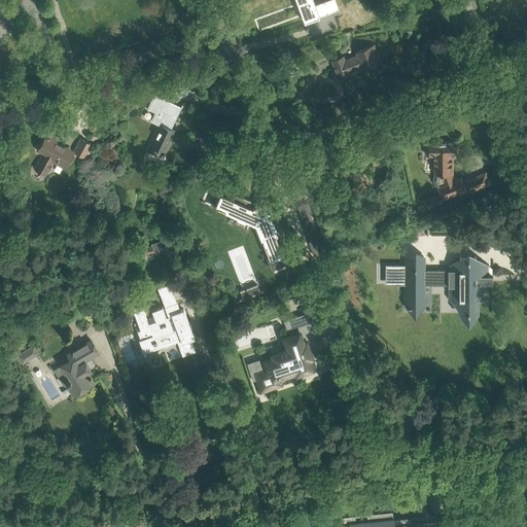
[(295,0),(297,3),(301,2),(307,21),(319,16),(315,5),(312,0),(295,0)]
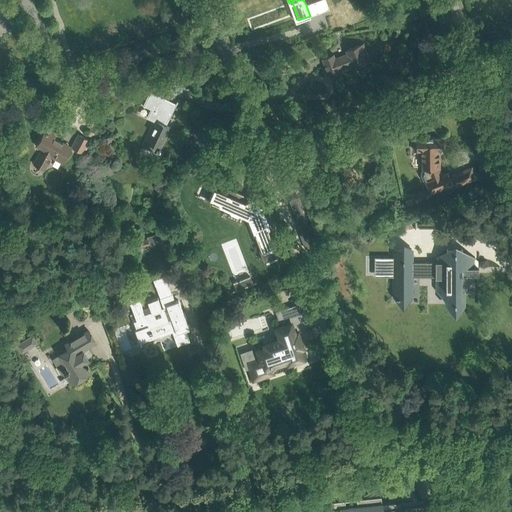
[(325,0),(318,0),(323,11),(329,9),(325,0)]
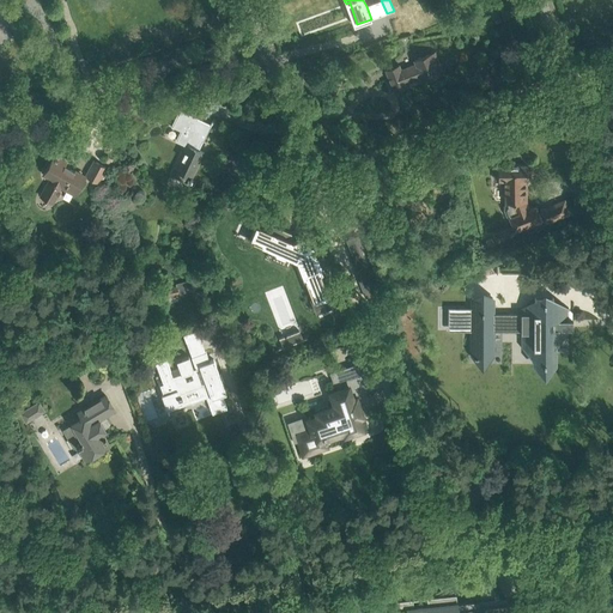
[(399,65),(398,66),(386,70),(394,91),(406,86),(405,83),(420,77),(422,80),(438,73),(431,54),(416,60),(417,65),(401,71),(399,65)]
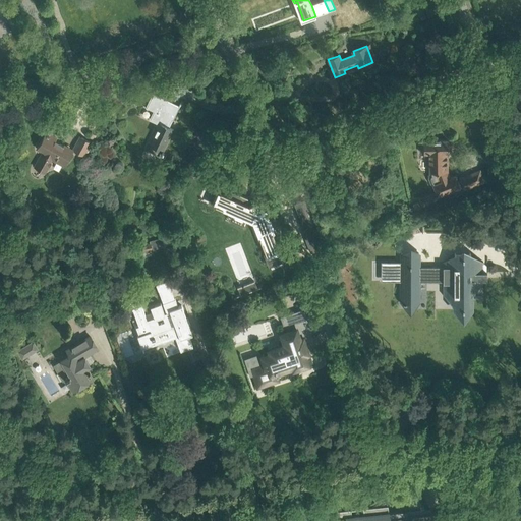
[(173,130),(168,127),(171,120),(173,120),(181,104),(180,103),(179,106),(153,93),(146,107),(154,112),(151,119),(158,123),(145,149),(161,157),(162,153),(163,154),(164,152),(163,151),(173,130)]
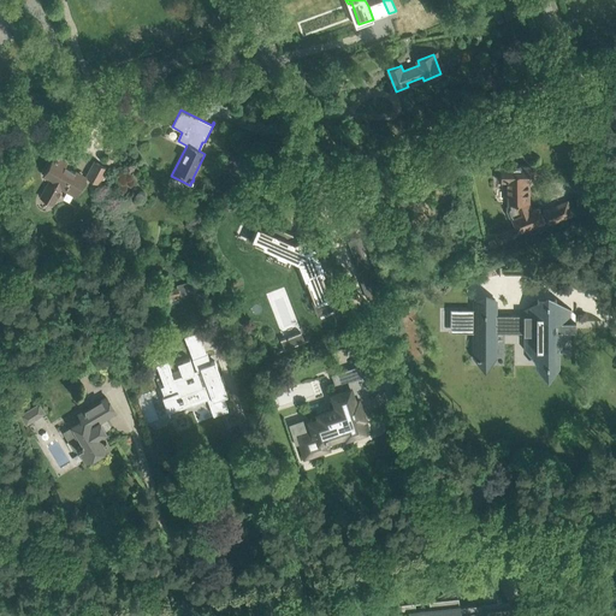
[(45,173),(52,178),(41,197),(53,203),(61,190),(65,193),(67,188),(77,193),(86,178),(64,166),(66,163),(60,159),(66,148),(58,143),(51,155),(54,157),(45,173)]
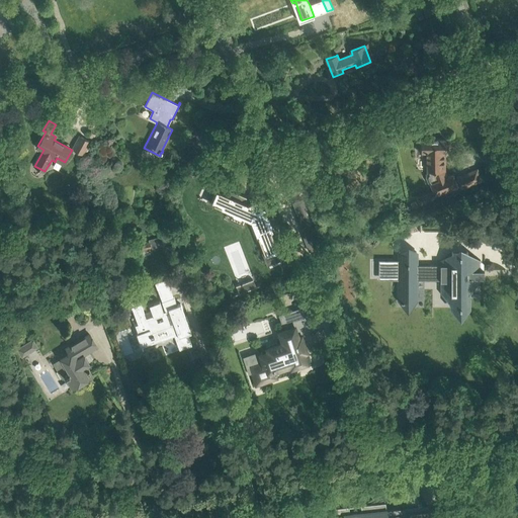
[(72,148),(83,154),(90,142),(79,136),(72,148)]
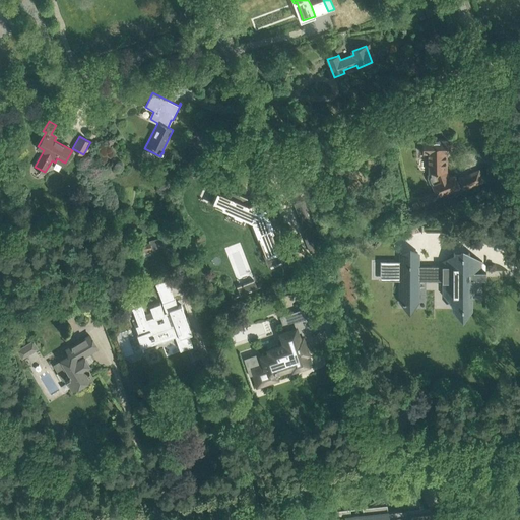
[(447,140),(423,140),(423,152),(429,152),(429,171),(427,175),(427,178),(429,183),(431,184),(434,191),(436,196),(459,188),(457,184),(460,183),(459,181),(456,182),(454,176),(448,178),(446,171),(446,150),(447,150),(447,140)]
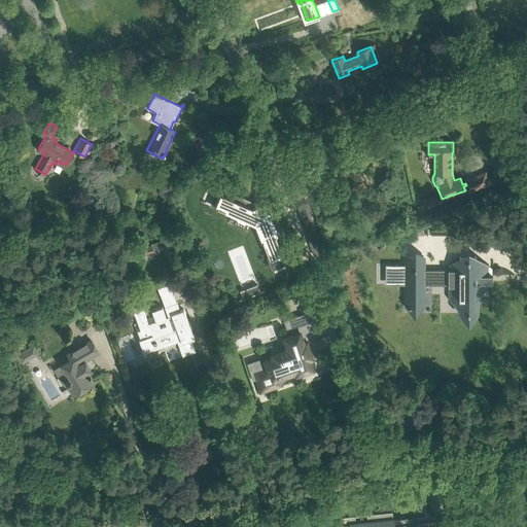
[(212,204),(212,205),(235,214),(248,220),(255,223),(268,255),(273,267),(274,267),(273,266),(284,261),(285,264),(286,264),(281,250),(275,236),(277,235),(270,215),(276,212),(275,212),(274,212),(270,201),(275,199),(274,198),(251,207),(248,206),(250,201),(250,200),(240,196),(238,201),(237,201),(232,198),(217,191),(217,192),(217,194),(213,204),(212,204)]
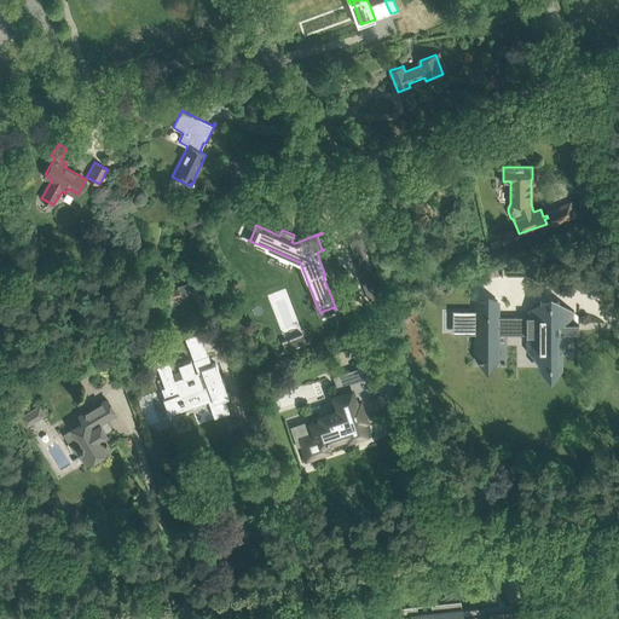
[(359,236),(350,239),(360,268),(369,265),(362,247),(363,246),(359,236)]
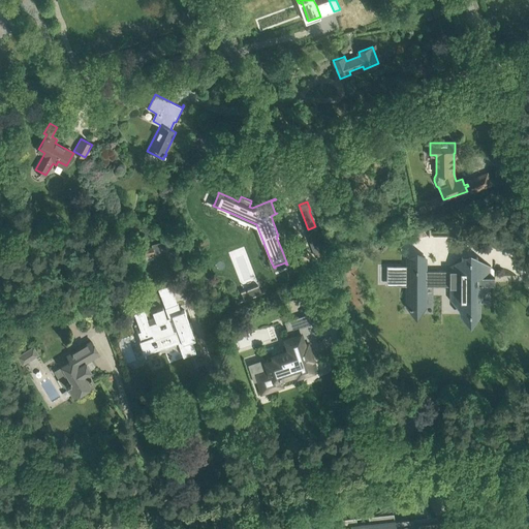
[(138,249),(139,257),(143,256),(144,261),(155,259),(154,252),(174,249),(172,242),(165,243),(165,241),(152,244),(153,247),(138,249)]
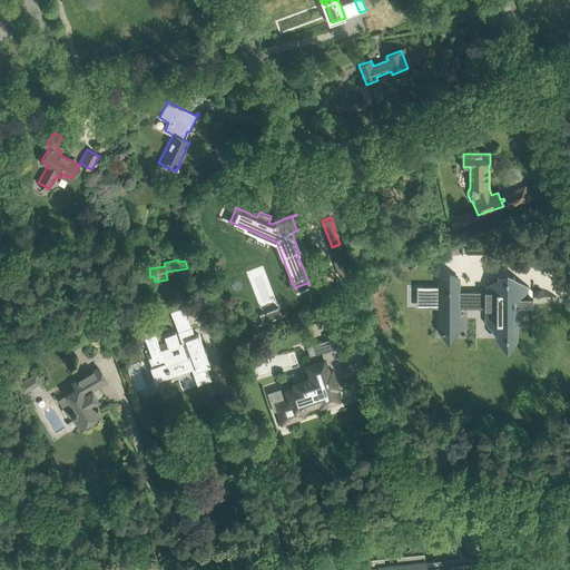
[(420,290),(420,304),(431,304),(431,307),(438,307),(438,322),(459,322),(459,308),(475,308),(485,307),(485,312),(485,326),(497,326),(498,342),(516,341),(514,325),(531,306),(514,307),(512,281),(495,281),(495,285),(484,286),(484,292),(474,292),(459,292),(459,287),(459,277),(438,277),(438,285),(438,287),(438,288),(431,288),(431,290),(420,290)]
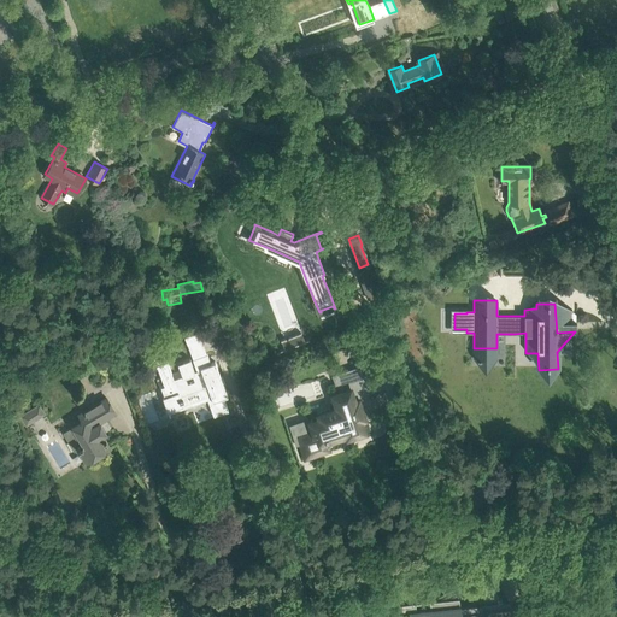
[(406,324),(412,327),(418,313),(411,311),(406,324)]
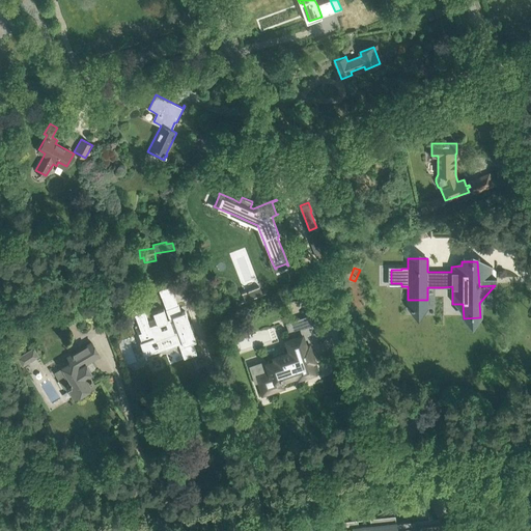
[(161,296),(173,290),(171,285),(159,289),(161,296)]
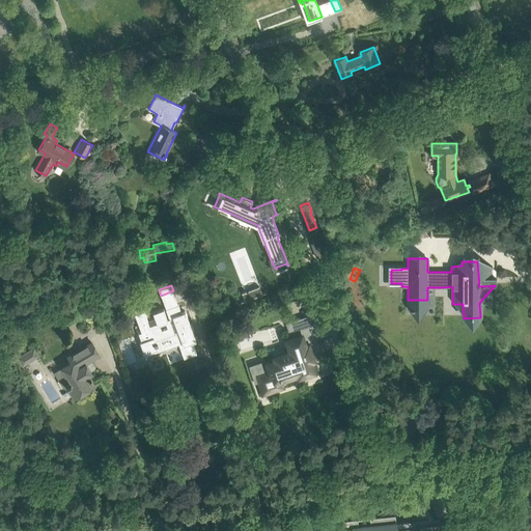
[(139,298),(128,303),(133,316),(136,315),(141,332),(139,333),(142,340),(140,341),(144,354),(158,348),(155,340),(174,333),(184,358),(196,353),(192,341),(195,340),(185,311),(182,312),(178,304),(165,308),(169,318),(167,318),(163,308),(152,311),(156,318),(158,324),(149,326),(148,322),(144,310),(139,298)]
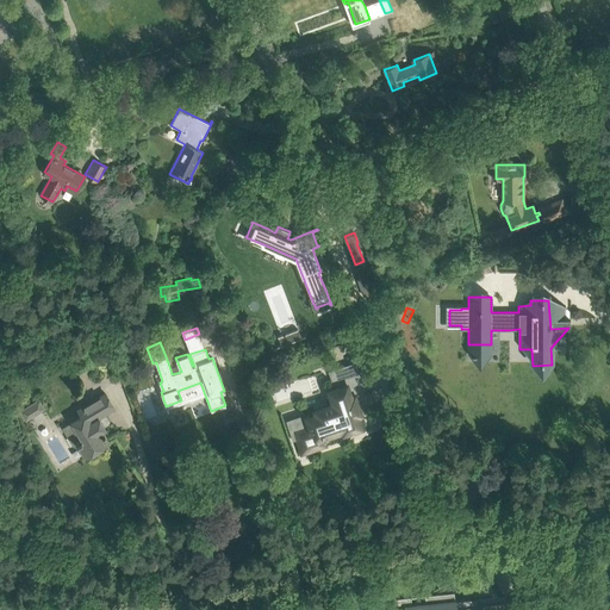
[(296,436),(291,437),(291,439),(294,437),(296,437),(300,449),(315,444),(311,434),(321,430),(322,436),(324,435),(323,429),(338,424),(341,431),(341,433),(344,431),(343,430),(358,425),(355,418),(358,417),(358,415),(360,414),(360,412),(355,414),(350,398),(354,397),(354,396),(350,396),(346,379),(356,375),(353,363),(329,372),(327,373),(329,373),(335,390),(328,392),(331,400),(329,402),(330,402),(313,408),(315,411),(306,415),(306,414),(305,414),(304,415),(307,424),(298,427),(298,429),(294,431),(296,436)]
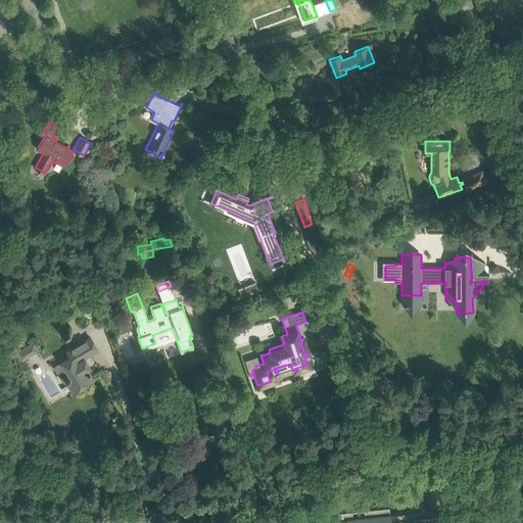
[(66,381),(73,391),(93,379),(90,375),(91,375),(90,372),(89,373),(87,369),(90,367),(84,358),(97,349),(90,337),(70,349),(74,353),(61,361),(65,368),(57,373),(62,382),(65,381),(66,381)]
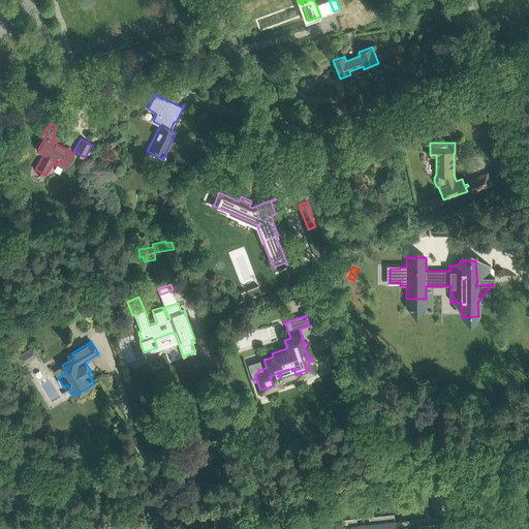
[(39,354),(33,345),(17,354),(23,364),(39,354)]
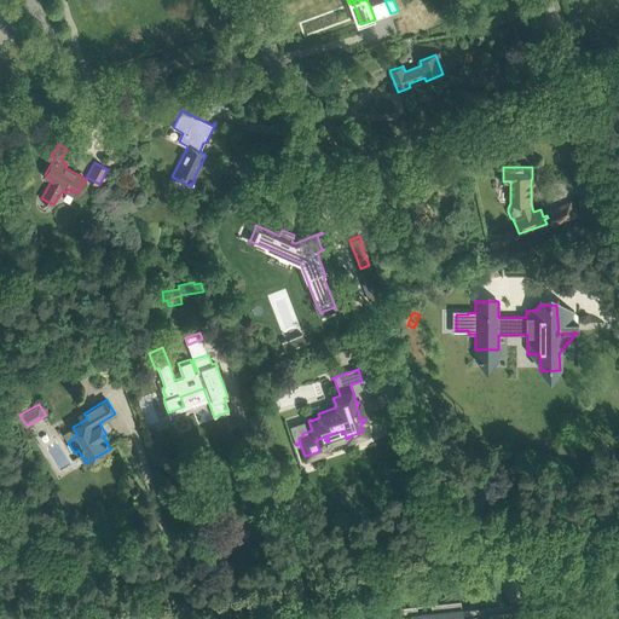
[(504,618),(504,613),(504,612),(473,614),(472,609),(472,608),(462,608),(461,601),(431,603),(431,605),(432,605),(432,612),(417,613),(417,606),(401,607),(401,615),(401,617),(412,615),(412,618),(504,618)]
